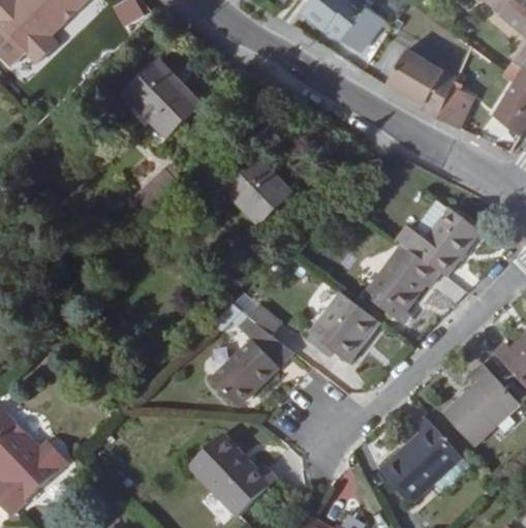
[(20,4),(16,0),(0,0),(0,25),(34,63),(56,42),(50,35),(86,0),(24,0),(20,4)]
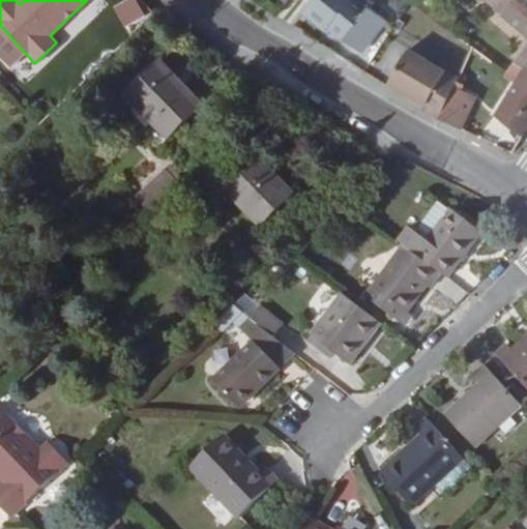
[(326,25),(335,33),(343,39),(344,38),(357,50),(384,18),(369,6),(370,4),(364,0),(309,0),(299,11),(322,29),(326,25)]
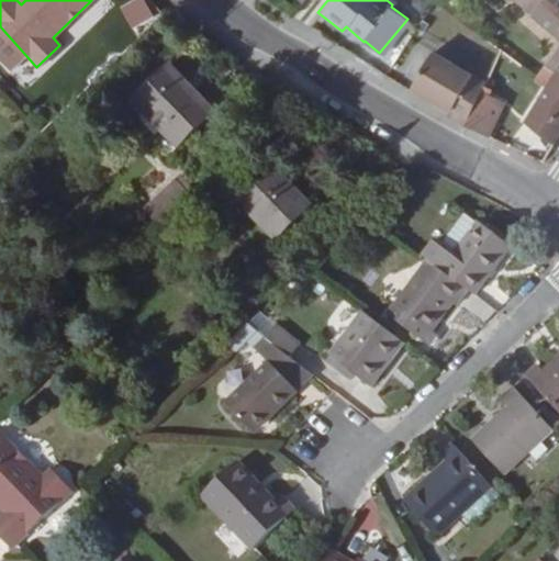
[(558,6),(551,0),(514,0),(558,40),(558,62),(557,65),(558,66),(558,6)]
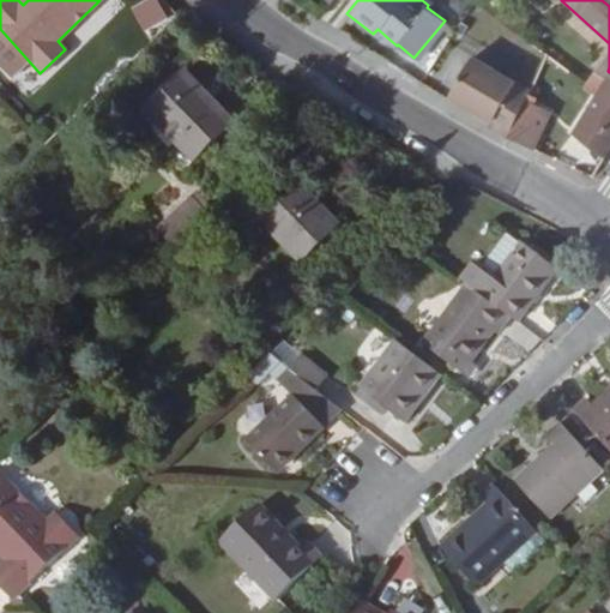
[(385,43),(388,38),(378,29),(373,34),(385,43)]
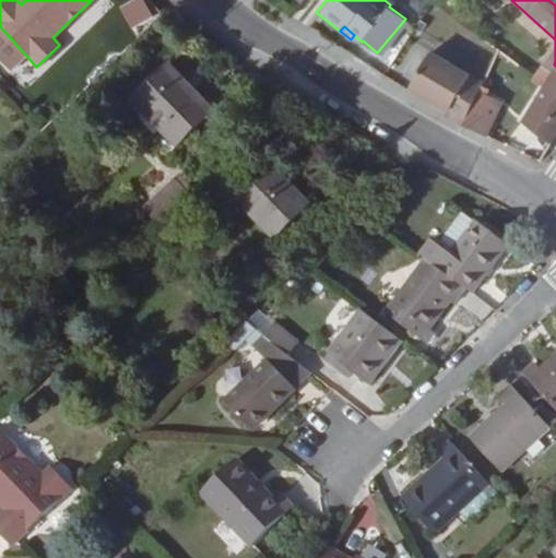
[(447,108),(445,114),(461,122),(481,79),(428,49),(407,86),(432,99),(447,108)]
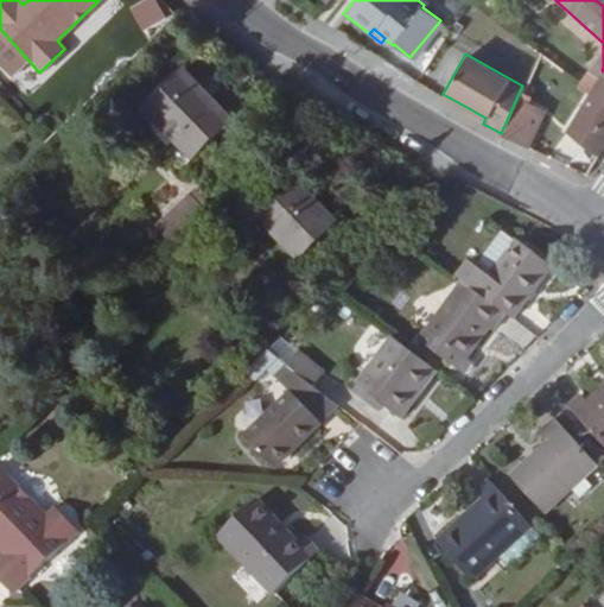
[(183,67),(139,107),(190,162),(234,120),(183,67)]
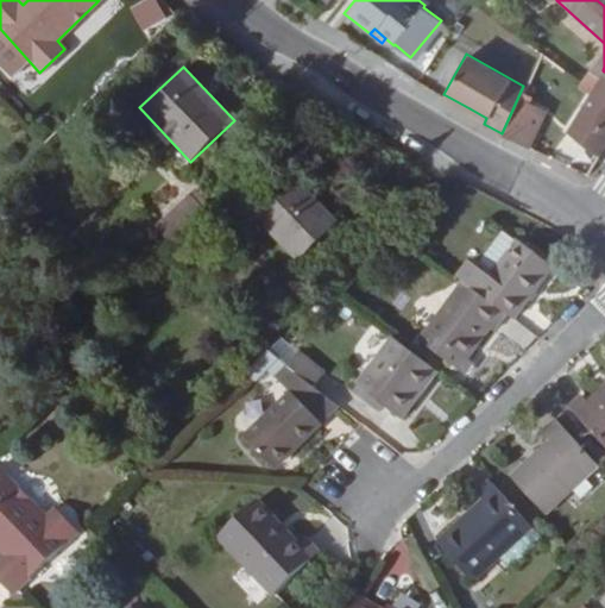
[(604,71),(603,70),(598,77),(587,70),(578,83),(590,92),(567,131),(598,152),(604,140),(604,71)]
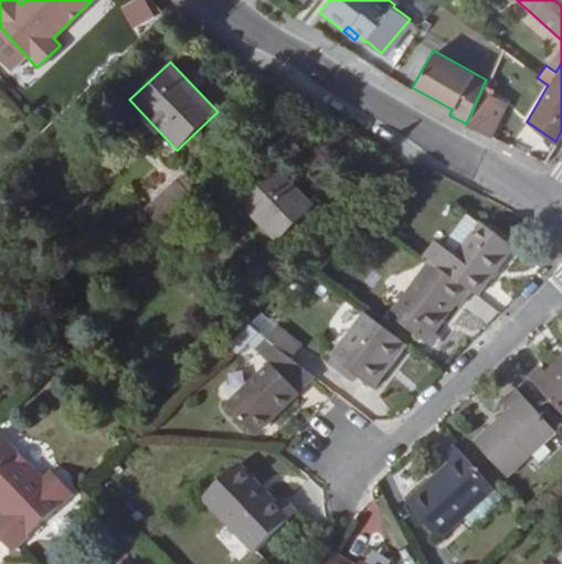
[(391,66),(386,74),(395,81),(401,72),(391,66)]
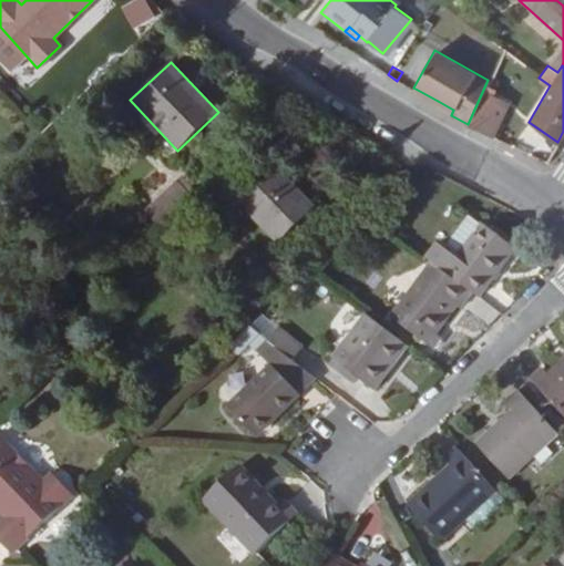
[(468,124),(467,125),(491,136),(513,92),(488,80),(468,124)]
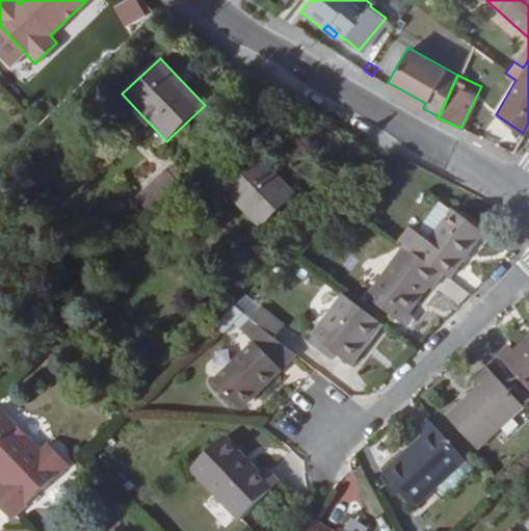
[(408,99),(423,108),(425,103),(411,95),(408,99)]
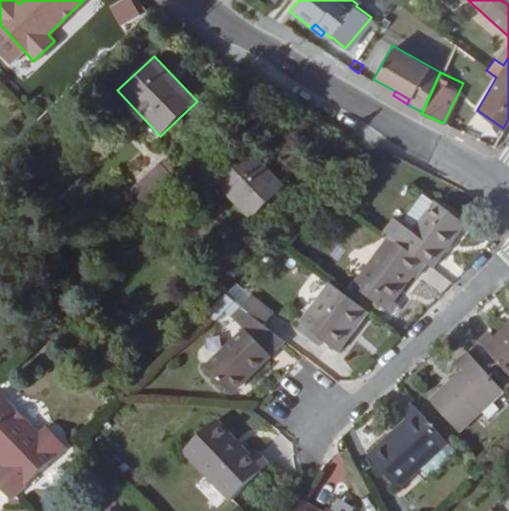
[(250,150),(215,184),(249,219),(284,186),(250,150)]
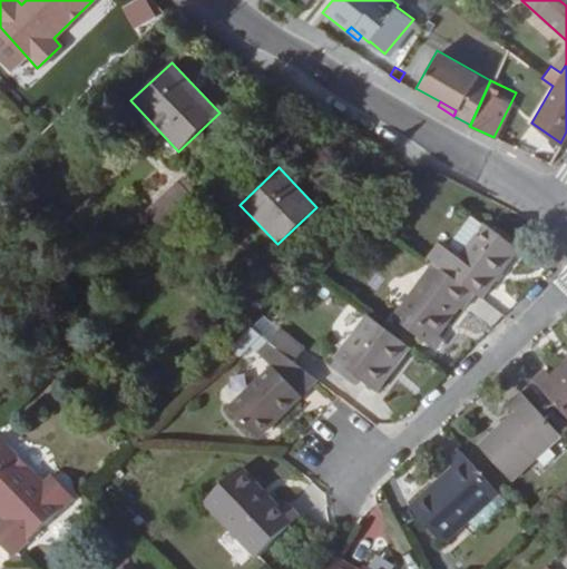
[(157,197),(168,209),(191,188),(193,186),(183,175),(157,197)]
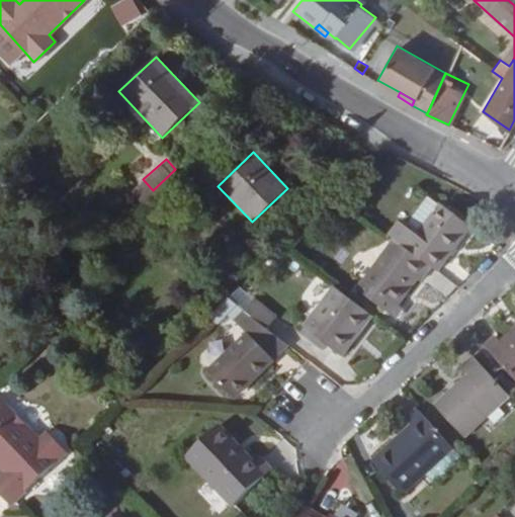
[(173,171),(153,190),(151,191),(163,204),(185,184),(173,171)]
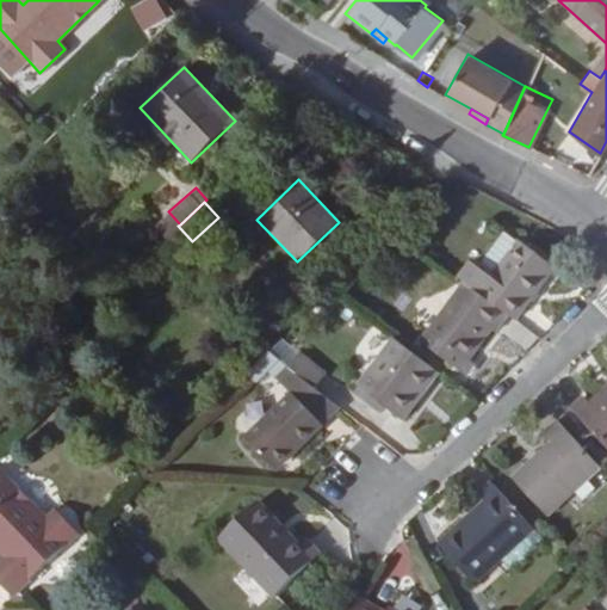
[(457,275),(463,279),(507,314),(514,319),(555,269),(515,239),(514,240),(503,230),(474,267),(466,262),(457,275)]
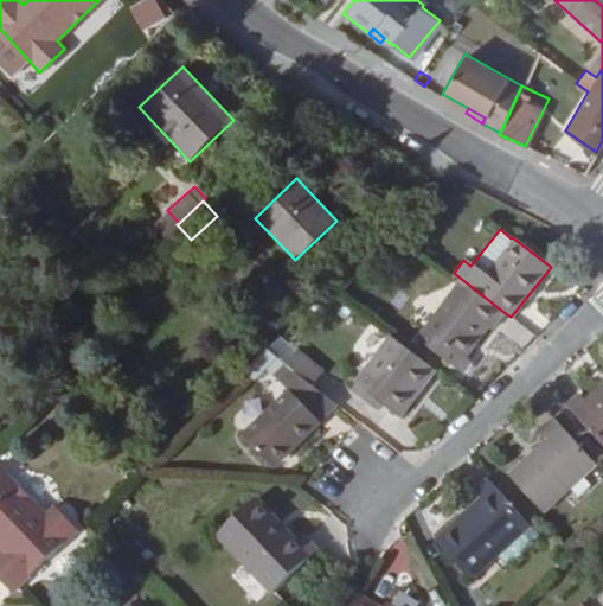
[(504,312),(460,278),(415,338),(456,369),(487,327),(491,329),(504,312)]
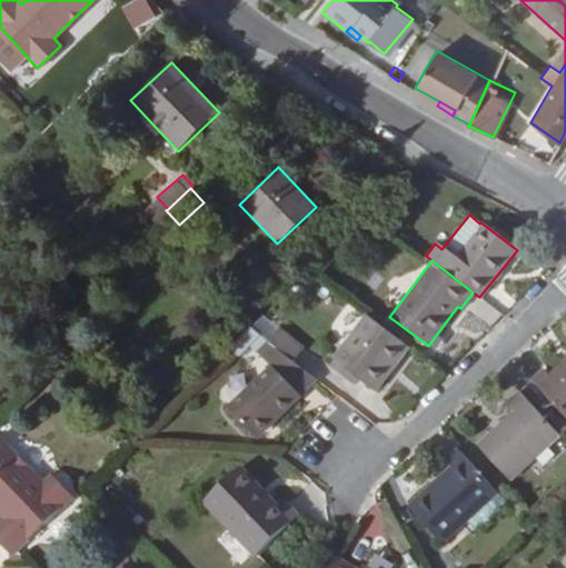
[(375,392),(388,375),(381,369),(403,341),(365,312),(330,358),(375,392)]
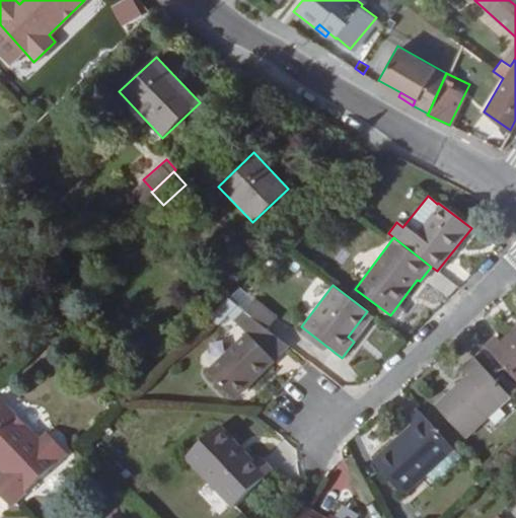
[(226,298),(242,311),(243,311),(253,298),(239,286),(226,298)]
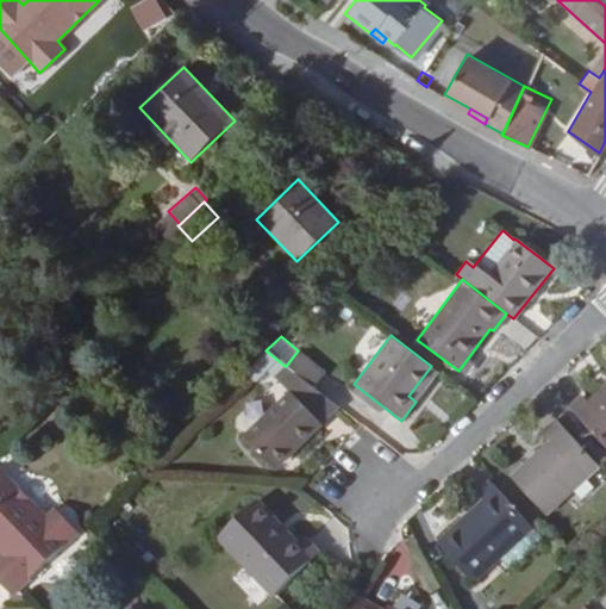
[(298,350),(286,366),(312,387),(325,371),(298,350)]
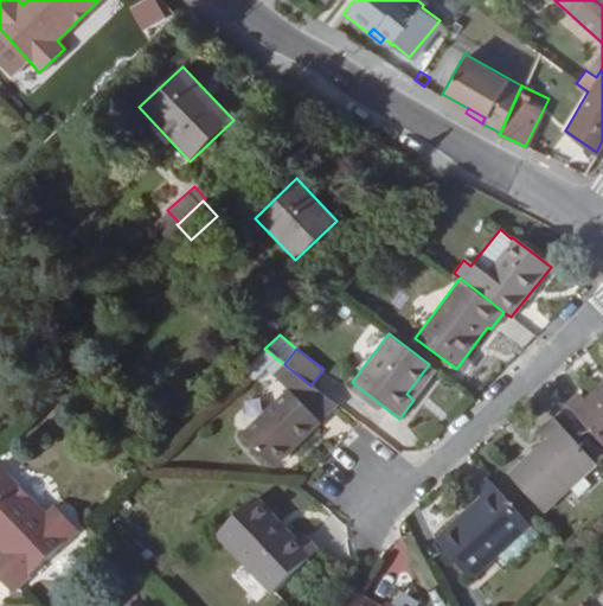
[(284,364),(283,364),(271,374),(288,389),(242,434),(273,466),(320,422),(314,416),(331,400),(310,386),(284,364)]
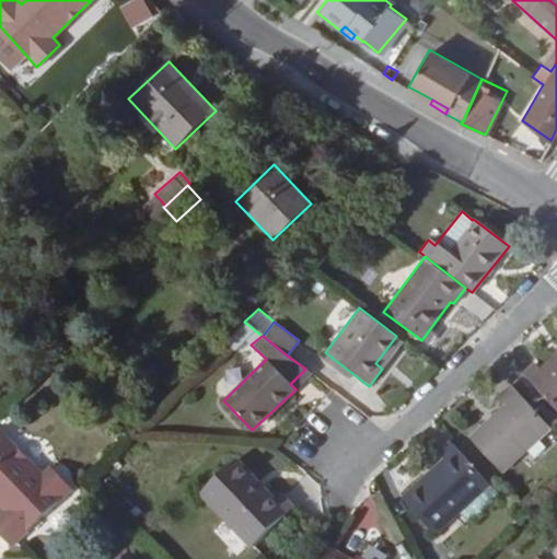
[(403,341),(396,336),(375,363),(382,369),(403,341)]
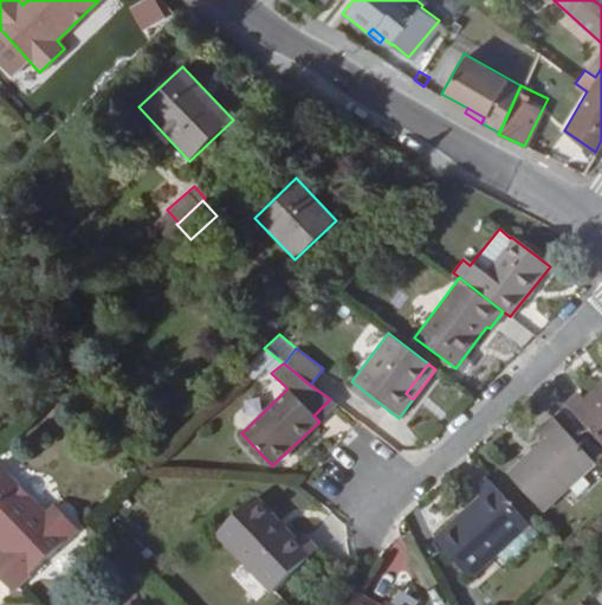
[(601,380),(583,399),(577,392),(564,403),(601,445),(601,380)]
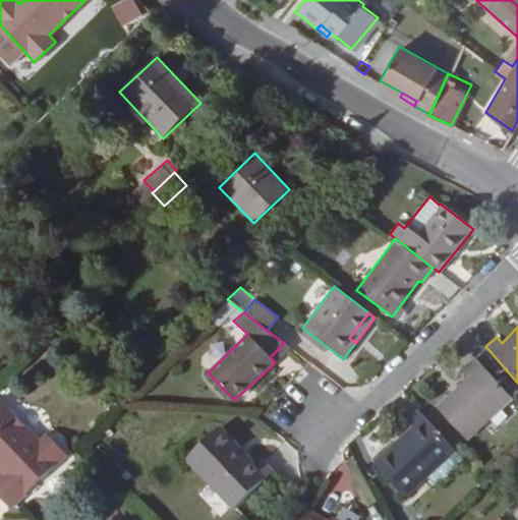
[(289,347),(284,343),(270,357),(275,362),(289,347)]
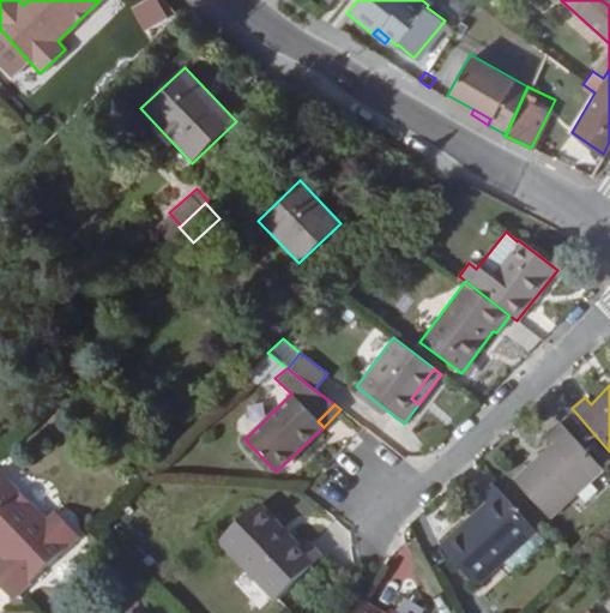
[(559,421),(544,433),(551,443),(512,479),(548,518),(602,469),(559,421)]
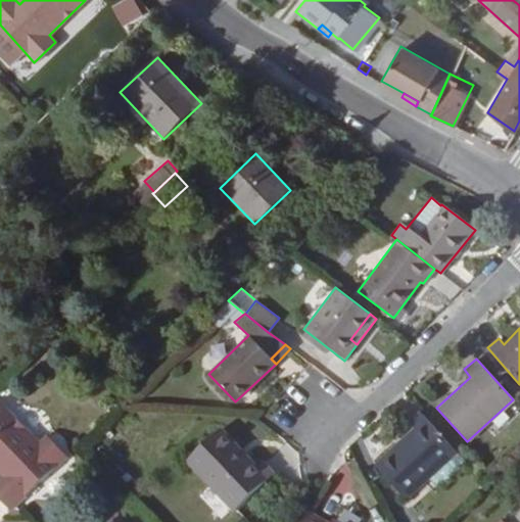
[(0,471),(4,468),(8,471),(2,477),(0,479),(0,497),(10,510),(65,457),(45,435),(38,442),(0,402),(0,471)]
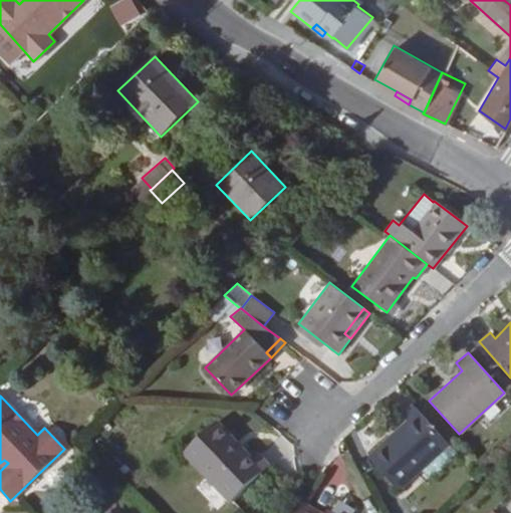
[(398,491),(421,470),(449,445),(413,404),(401,414),(407,421),(366,456),(398,491)]
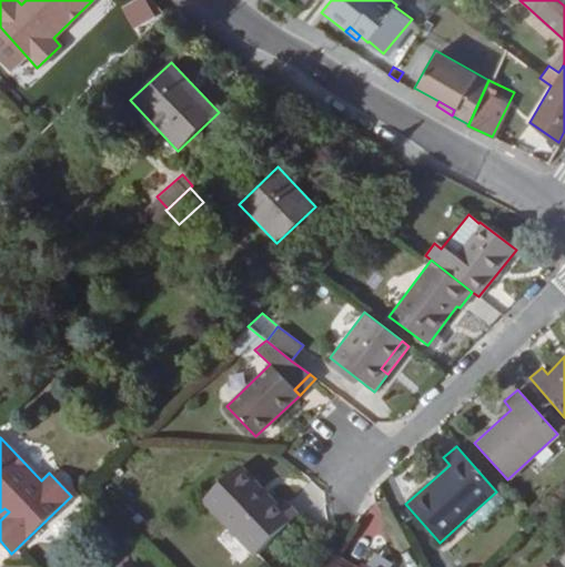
[(286,502),(280,507),(240,464),(201,499),(253,556),(298,514),(286,502)]
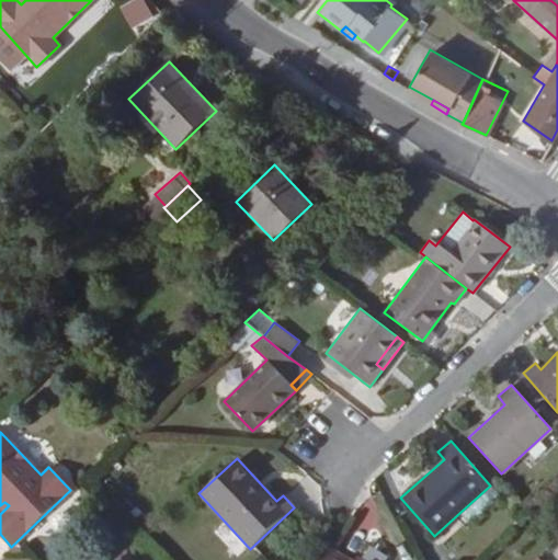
[(499,495),(490,486),(459,513),(468,523),(499,495)]
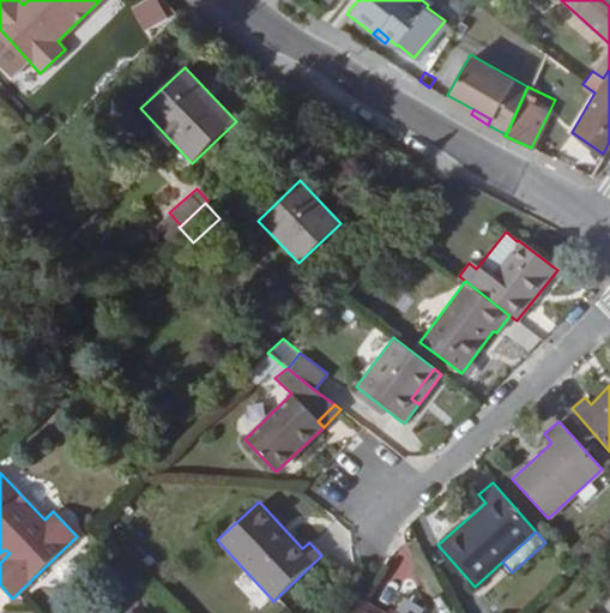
[(393,612),(388,610),(386,612),(382,612),(361,600),(352,612),(393,612)]
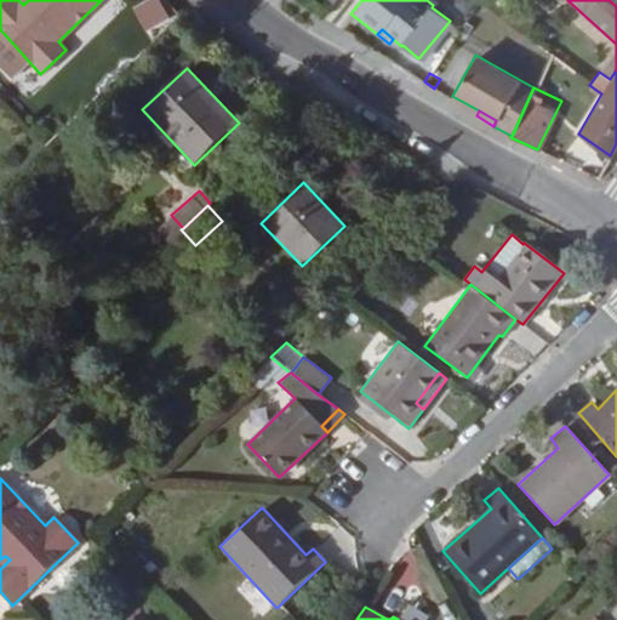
All buildings are outlined.
